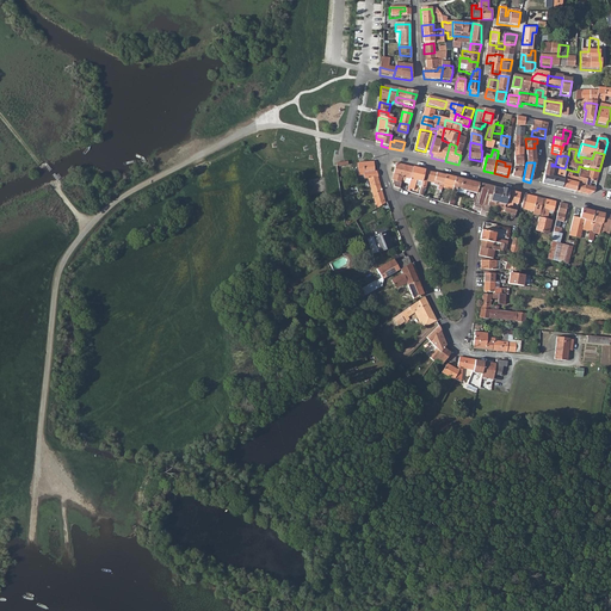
[(374,173),(374,164),(363,165),(365,177),(365,180),(369,180),(377,179),(376,173),(374,173)]
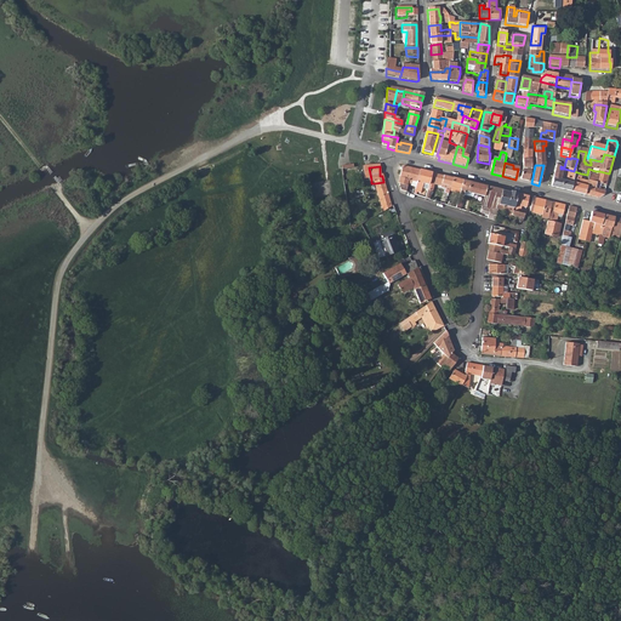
[(563,175),(564,169),(560,169),(558,167),(554,166),(550,188),(559,191),(562,181),(559,181),(560,175),(563,175)]
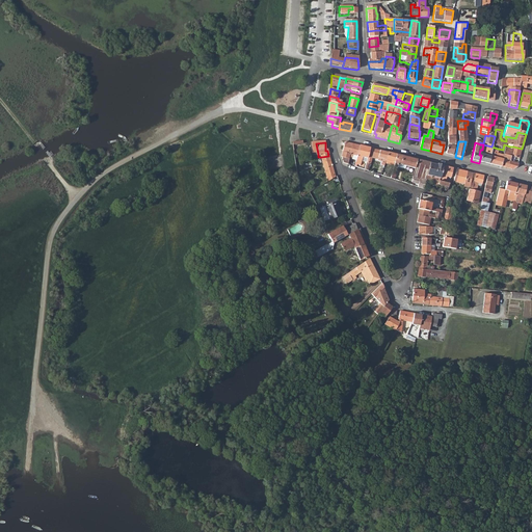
[(350,156),(352,145),(348,144),(344,143),(342,157),(343,159),(343,164),(348,165),(350,156)]
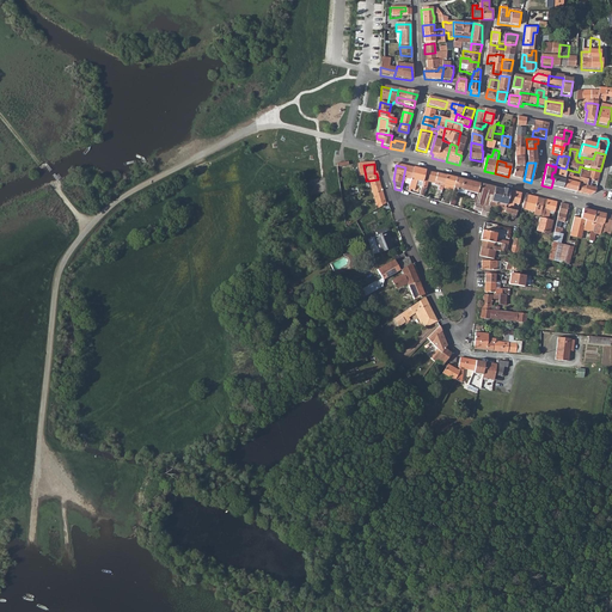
[(561,189),(565,169),(556,166),(555,172),(557,173),(556,179),(554,178),(551,188),(561,189)]
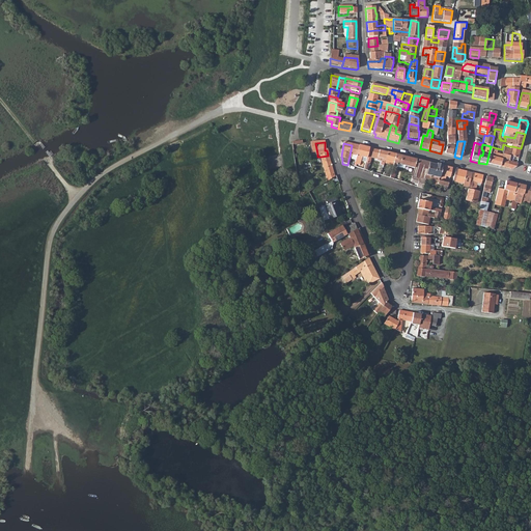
[(357,158),(359,147),(355,146),(352,145),(350,156),(357,158)]
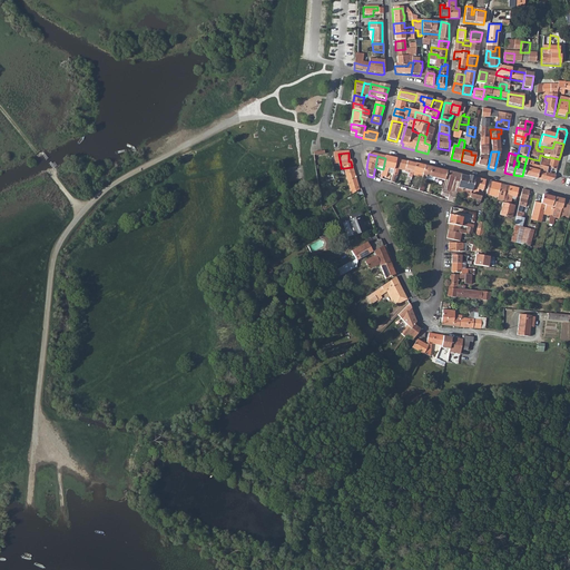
[(487,156),(479,156),(477,166),(484,167),(487,156)]
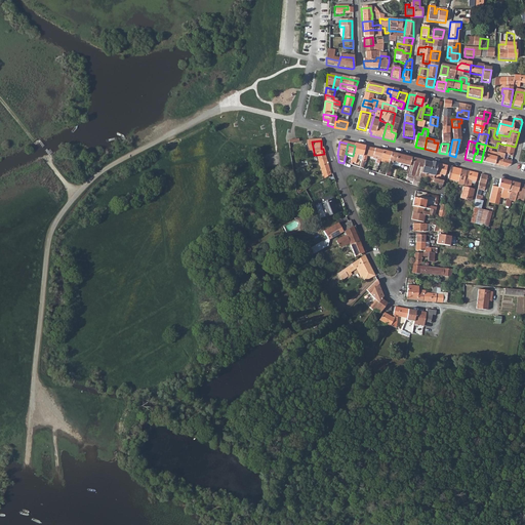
[(491,147),(485,145),(481,162),(493,165),(495,158),(488,156),(490,151),(491,147)]
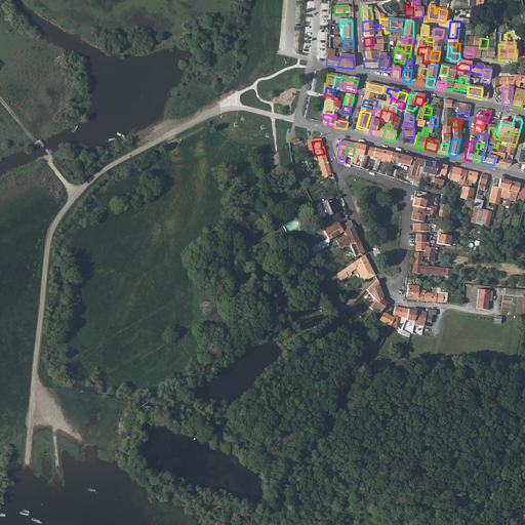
[(363,155),(365,148),(361,147),(355,146),(353,156),(350,165),(352,166),(353,164),(355,165),(357,157),(362,158),(363,155)]
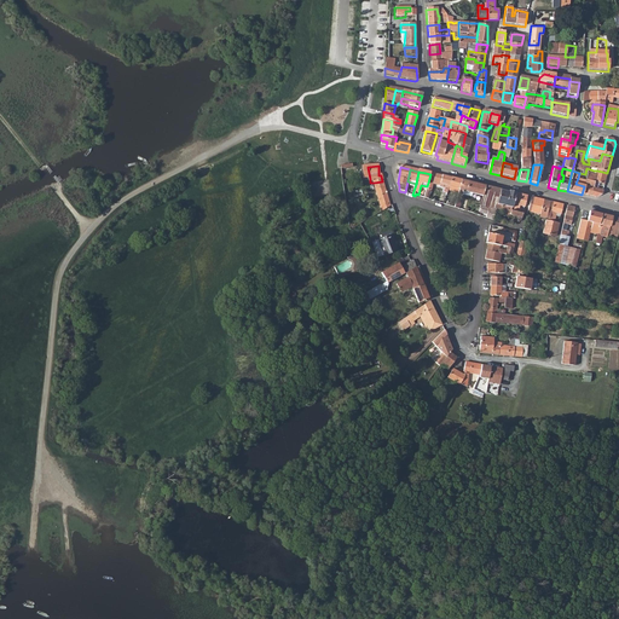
[(588,174),(585,174),(579,173),(578,178),(576,184),(584,186),(585,181),(586,180),(588,174)]
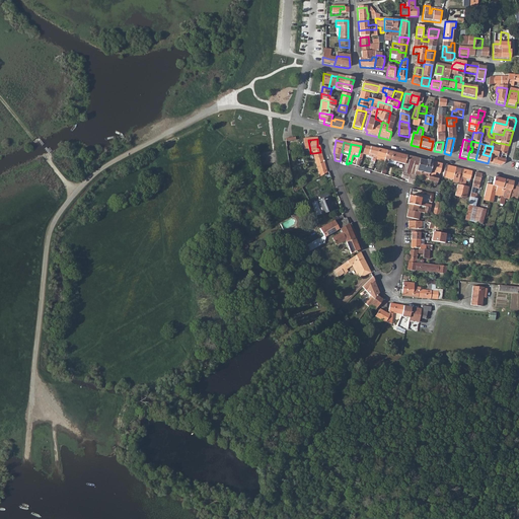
[(506,155),(508,150),(500,147),(497,147),(493,146),(492,151),(491,152),(499,154),(506,155)]
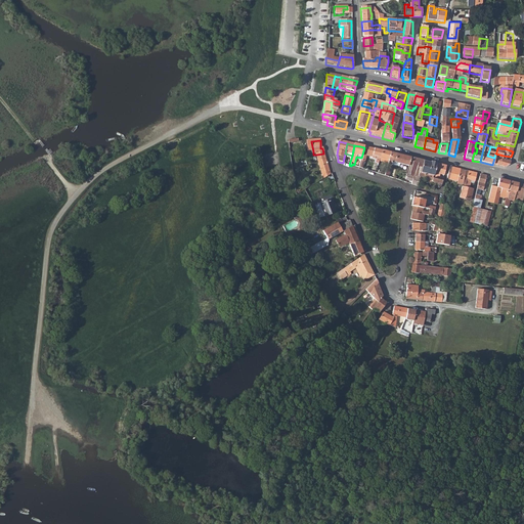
[(380,160),(382,151),(376,150),(368,148),(366,156),(377,159),(376,165),(379,166),(380,160)]
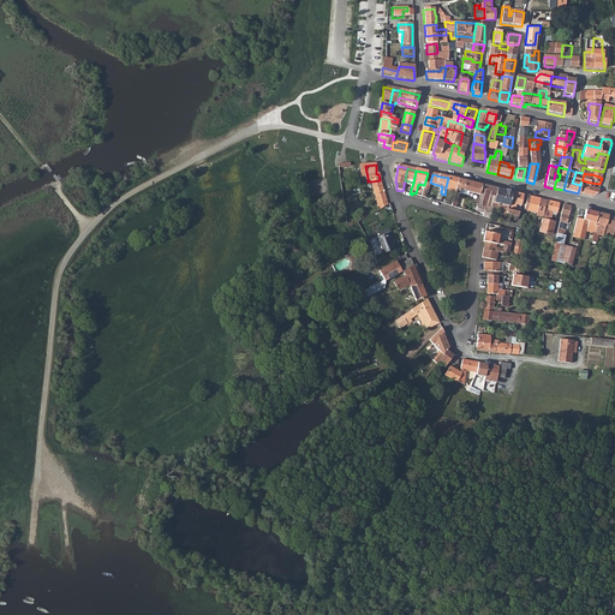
[(454,197),(458,181),(455,180),(448,178),(446,187),(453,189),(451,196),(454,197)]
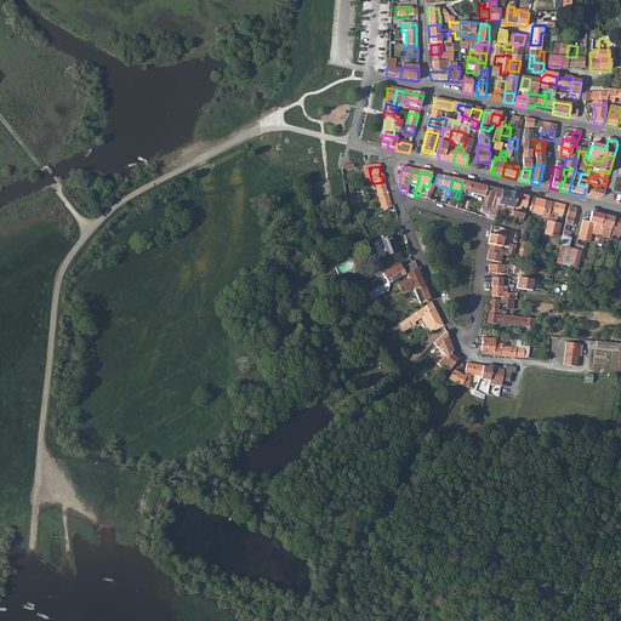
[(392,209),(383,182),(375,183),(383,214),(387,211),(392,209)]
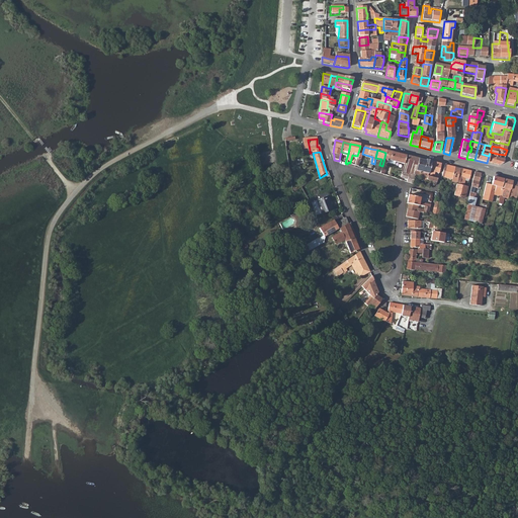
[(497,159),(498,154),(490,152),(489,156),(487,163),(495,165),(497,158),(497,159)]
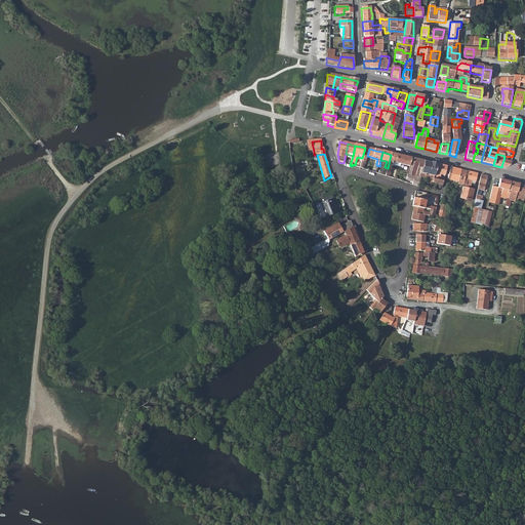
[(404,166),(409,167),(411,159),(401,157),(391,155),(388,168),(386,177),(390,178),(392,168),(392,166),(393,163),(404,166)]
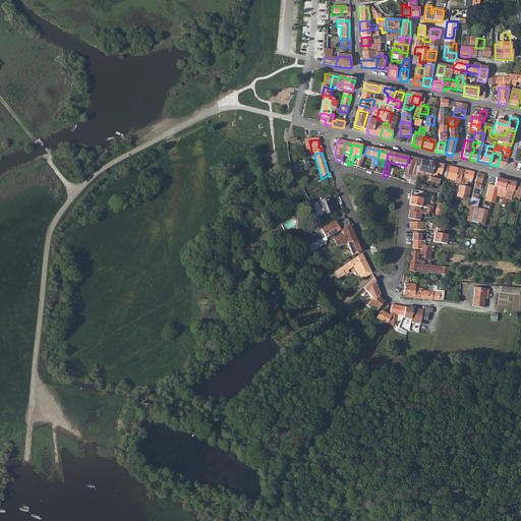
[(404,174),(417,177),(418,173),(421,162),(414,160),(408,158),(406,166),(404,174)]
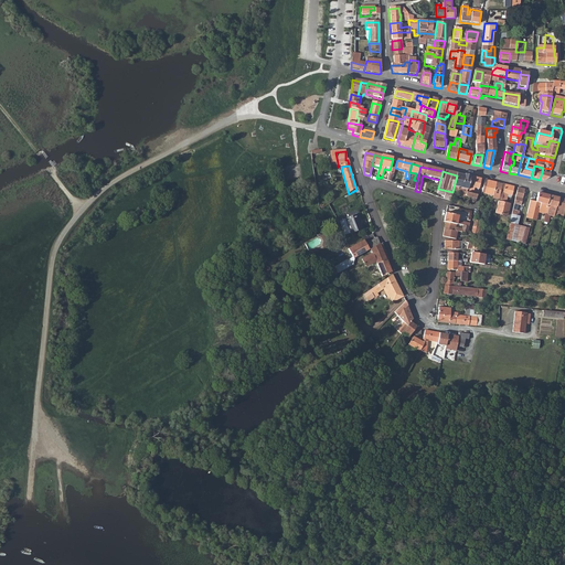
[(454,188),(467,191),(470,178),(467,178),(465,177),(464,178),(457,176),(454,188)]
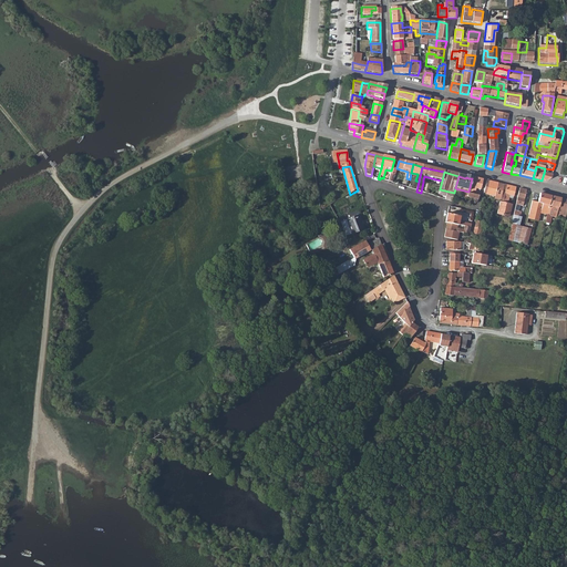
[(468,192),(467,194),(474,196),(476,191),(480,192),(482,182),(477,181),(472,178),(468,192)]
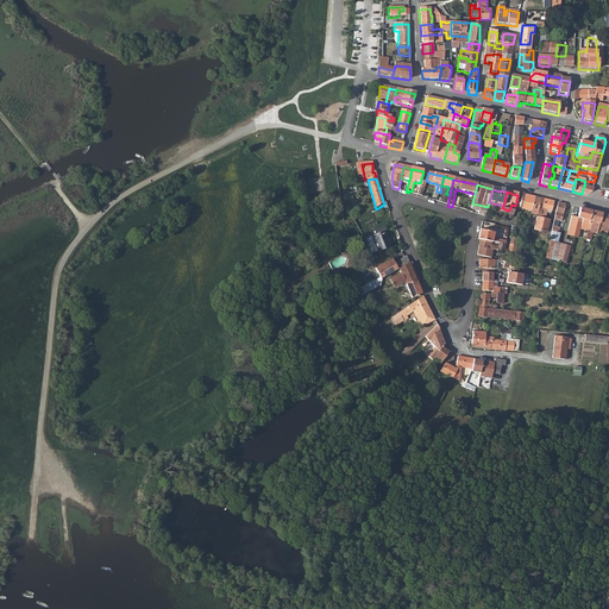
[(519,211),(532,213),(533,208),(535,199),(528,196),(522,195),(519,211)]
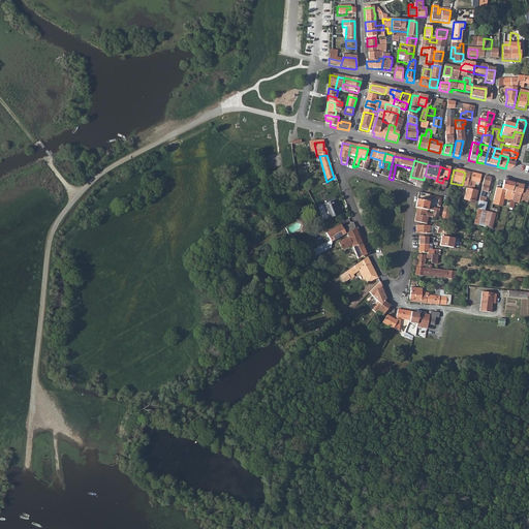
[(478,185),(480,177),(476,176),(472,175),(469,190),(472,191),(474,184),(478,185)]
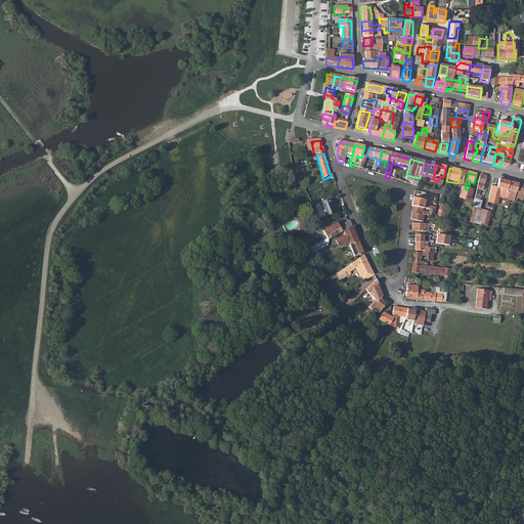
[(411,185),(417,187),(420,178),(406,175),(404,183),(407,184),(407,182),(409,182),(411,183),(411,185)]
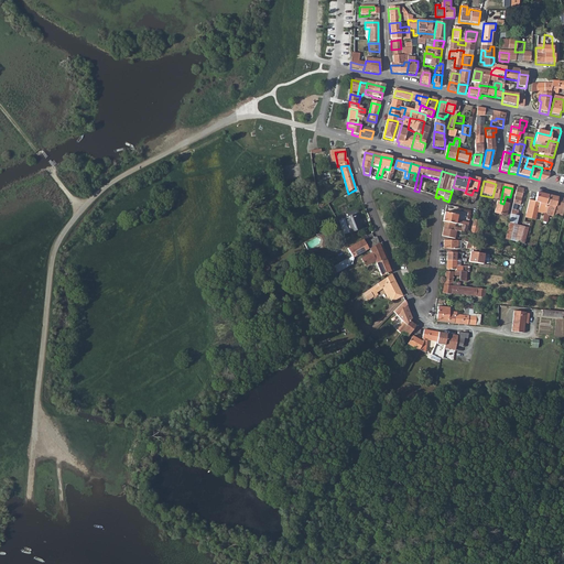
[(520,206),(524,191),(520,190),(517,188),(513,205),(520,206)]
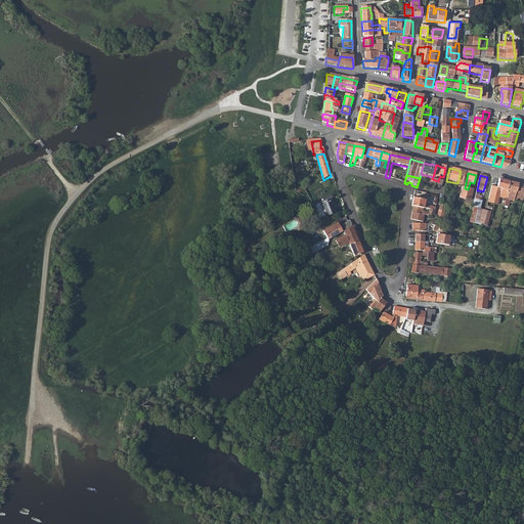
[(437,187),(438,189),(441,188),(442,182),(438,181),(432,179),(431,183),(439,185),(439,186),(437,187)]
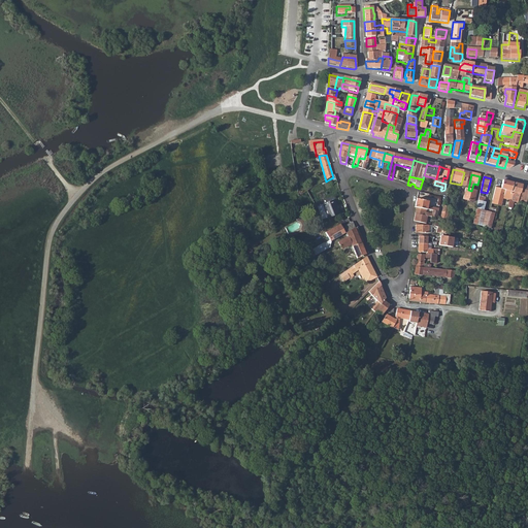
[(509,201),(514,184),(503,182),(501,190),(498,203),(502,204),(503,200),(509,201)]
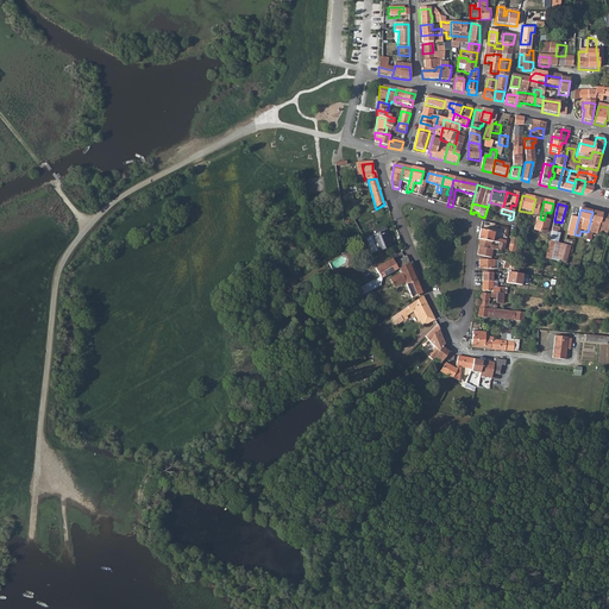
[(596,234),(602,214),(596,213),(592,212),(588,232),(585,240),(590,242),(592,233),(596,234)]
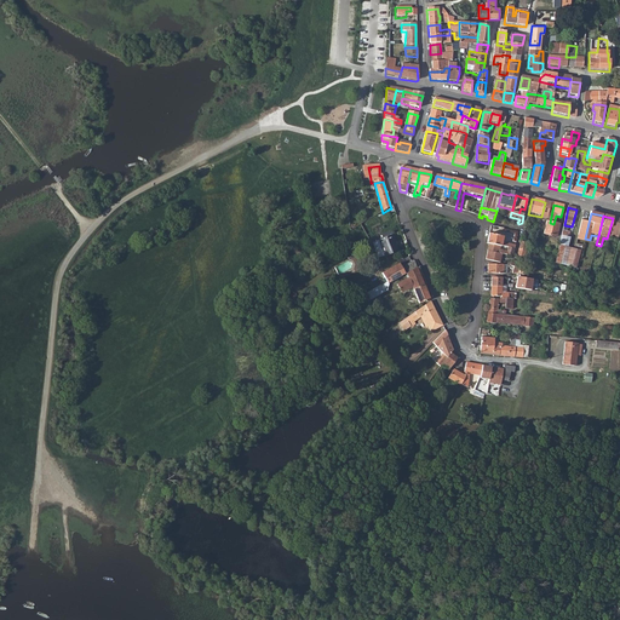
[(618,239),(619,228),(619,219),(613,218),(607,239),(607,241),(609,241),(610,237),(618,239)]
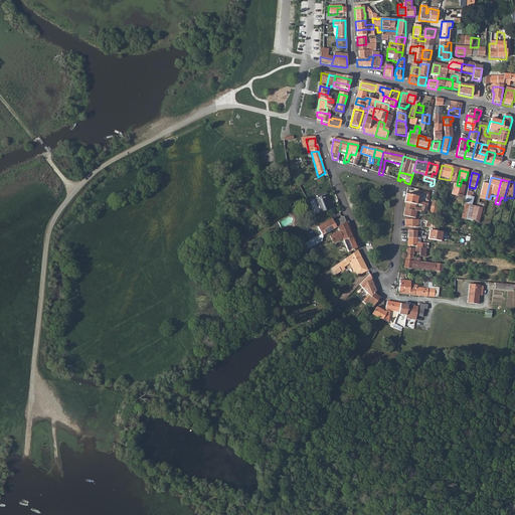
[(482,192),(481,192),(480,196),(486,198),(489,185),(484,184),(482,192)]
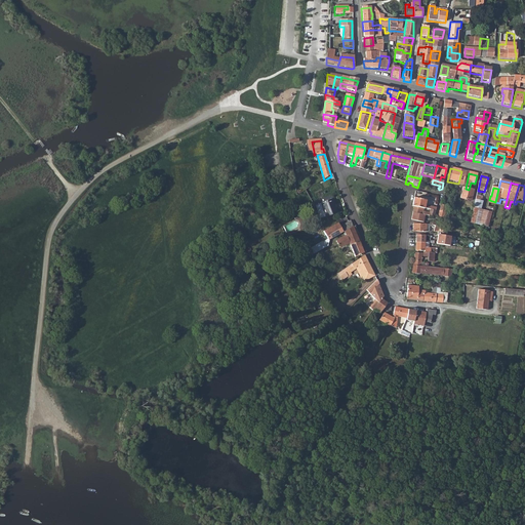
[(471,199),(472,192),(469,191),(469,190),(466,189),(465,189),(462,198),(471,199)]
